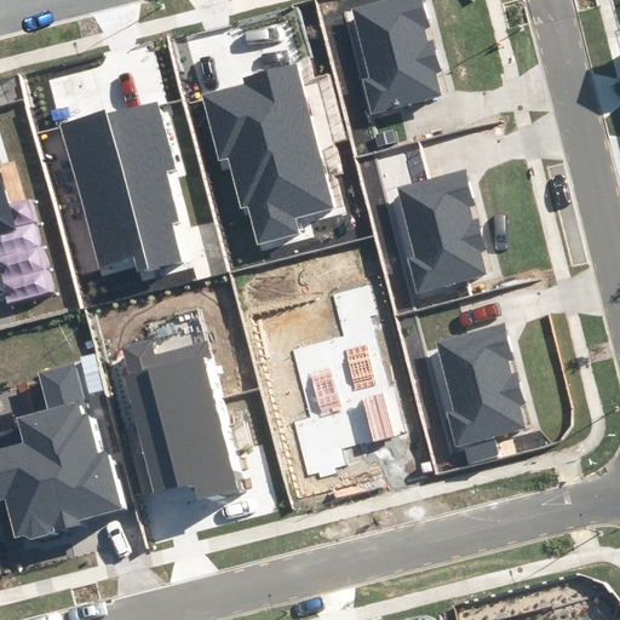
[(420,0),(386,0),(354,9),(372,76),(365,79),(373,113),(441,95),(435,72),(440,70),(432,41),(426,42),(423,29),(429,28),(420,0)]
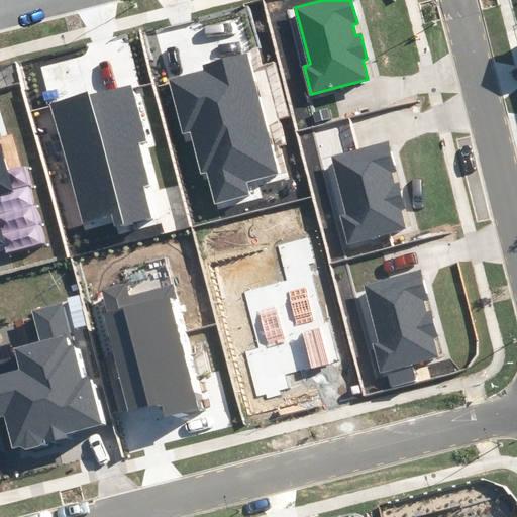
[(277,173),(246,56),(204,67),(206,74),(172,82),(185,131),(191,129),(202,171),(208,169),(217,203),(248,195),(244,182),(277,173)]
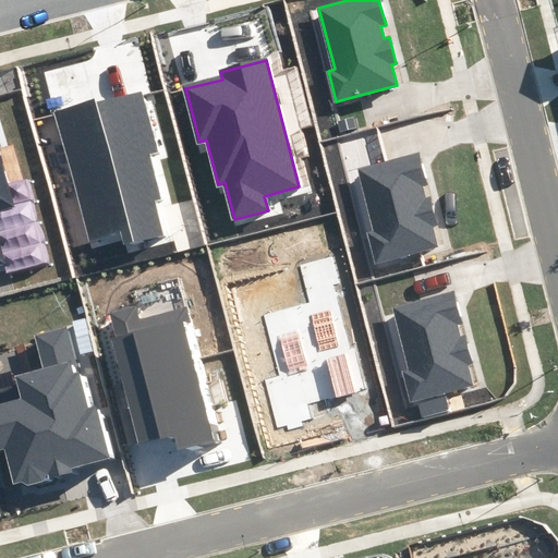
[(96,101),(56,112),(92,237),(122,228),(126,244),(165,233),(155,201),(157,199),(144,155),(155,152),(138,93),(97,105),(96,101)]
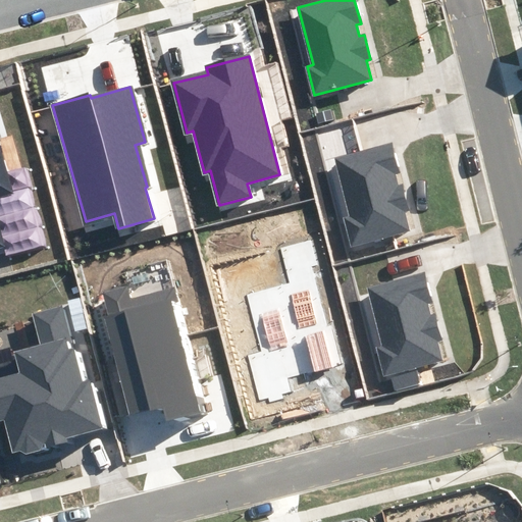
[(399,172),(392,143),(335,157),(350,215),(345,216),(352,246),(409,231),(404,211),(408,210),(402,186),(397,187),(394,173),(399,172)]
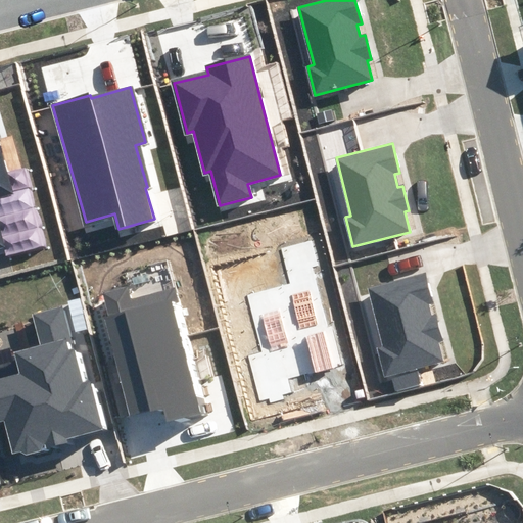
[(0,251),(5,250),(0,231),(0,196),(13,193),(0,147),(0,251)]
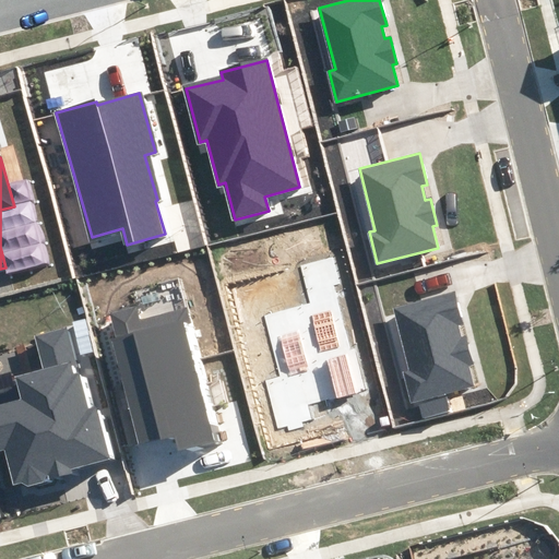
[(462,325),(454,294),(394,309),(409,371),(405,372),(413,404),(473,389),(467,367),(473,366),(465,339),(461,340),(458,326),(462,325)]
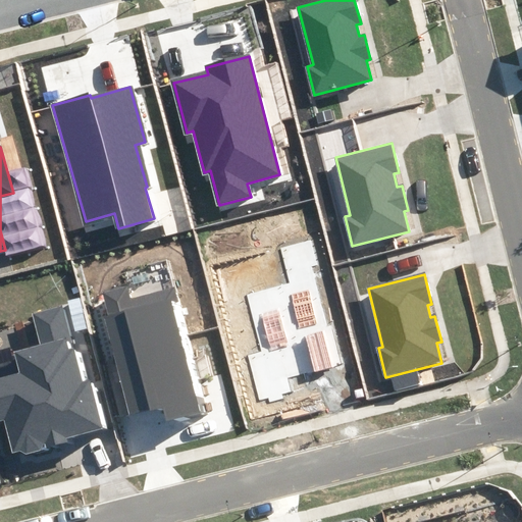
[(108,315),(104,316),(129,416),(163,407),(166,419),(202,410),(171,289),(131,299),(127,288),(102,294),(108,315)]
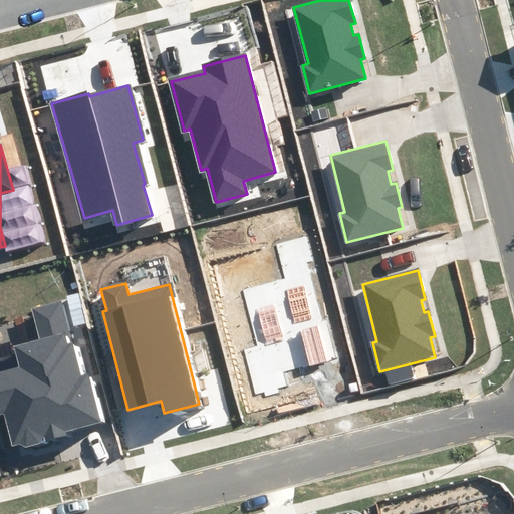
[(79,377),(60,303),(34,310),(41,339),(15,346),(21,369),(0,373),(0,413),(4,413),(13,445),(100,423),(88,375),(79,377)]
